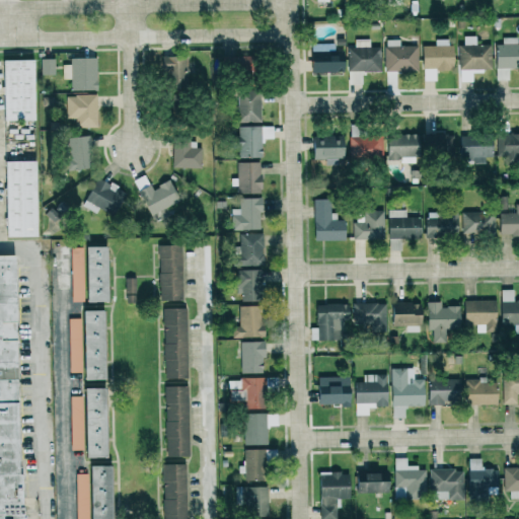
[(491,44),(475,45),(475,35),(463,36),(463,45),(457,45),(458,70),(491,69),(491,44)]
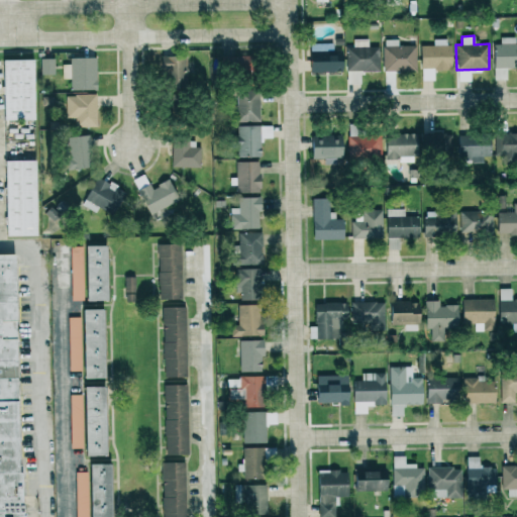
[(493,43),(493,79),(507,79),(506,66),(516,66),(516,42),(515,43),(515,37),(500,37),(500,43),(493,43)]
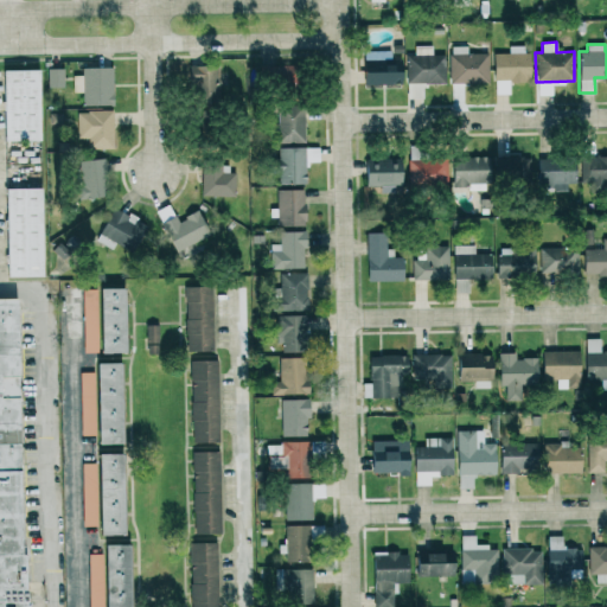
[(407,98),(423,98),(423,83),(446,83),(445,55),(433,55),(433,45),(415,46),(415,56),(406,56),(407,98)]
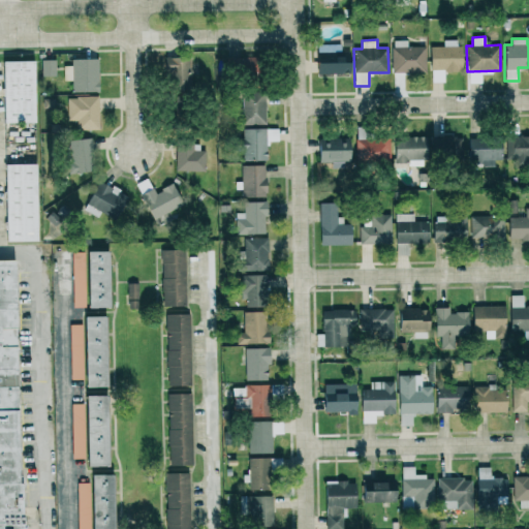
[(429,47),(430,71),(460,70),(460,40),(443,40),(443,47),(429,47)]
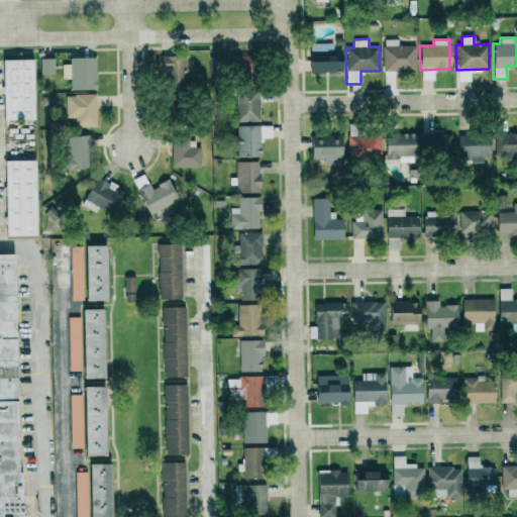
[(340,50),(333,50),(333,42),(320,42),(320,49),(308,50),(309,72),(341,71),(340,50)]
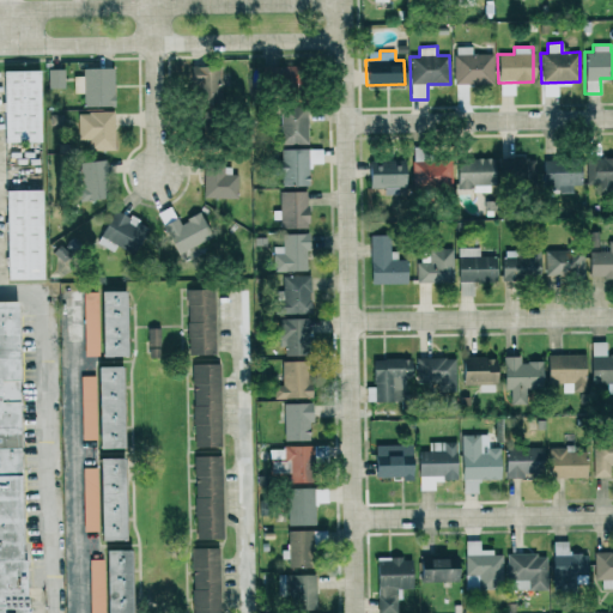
[(453,55),(454,84),(493,83),(492,54),(453,55)]
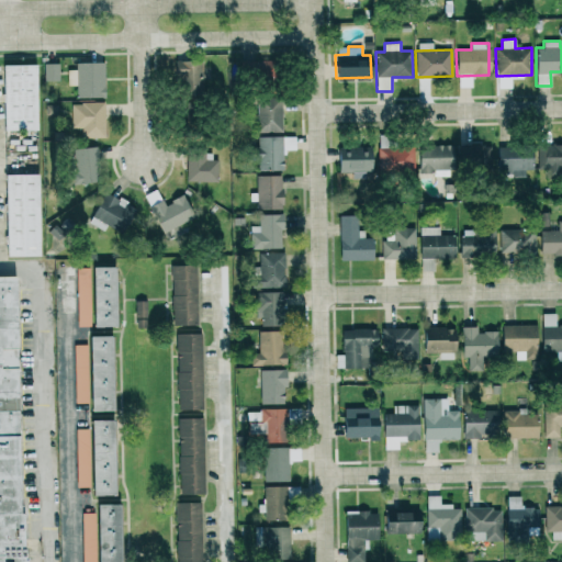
[(246,80),(271,81),(271,60),(246,59),(246,80)]
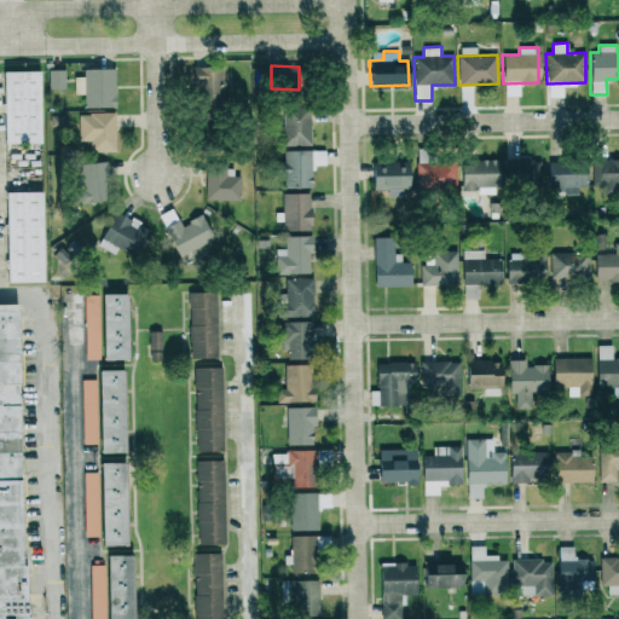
[(194,99),(223,98),(223,67),(192,67),(194,99)]
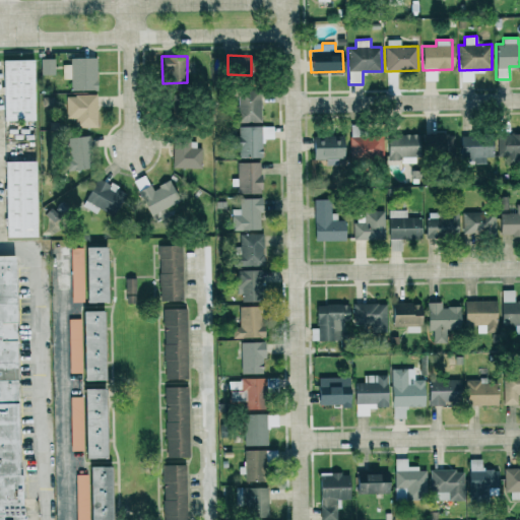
[(63,79),(70,79),(71,90),(96,89),(95,57),(70,58),(70,64),(62,64),(63,79)]
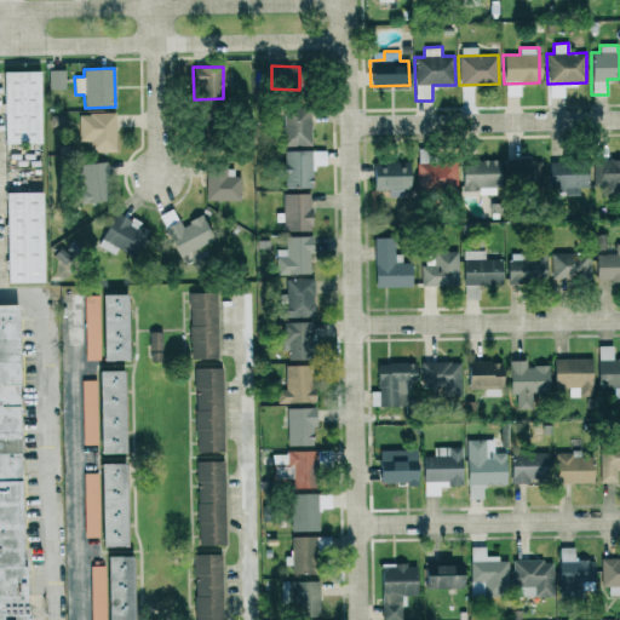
[(64,90),(64,69),(49,70),(49,90),(64,90)]
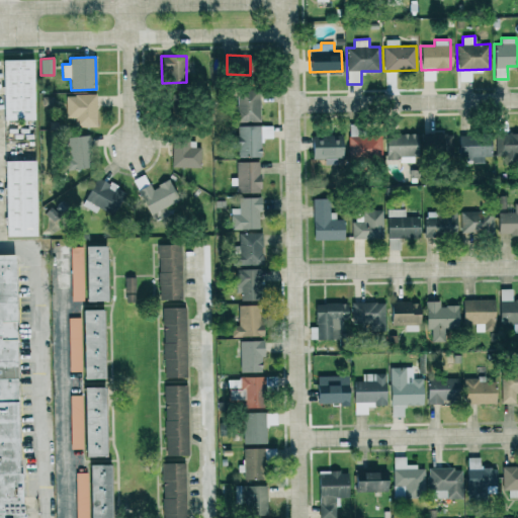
[(33,59),(2,59),(3,120),(34,119),(33,59)]
